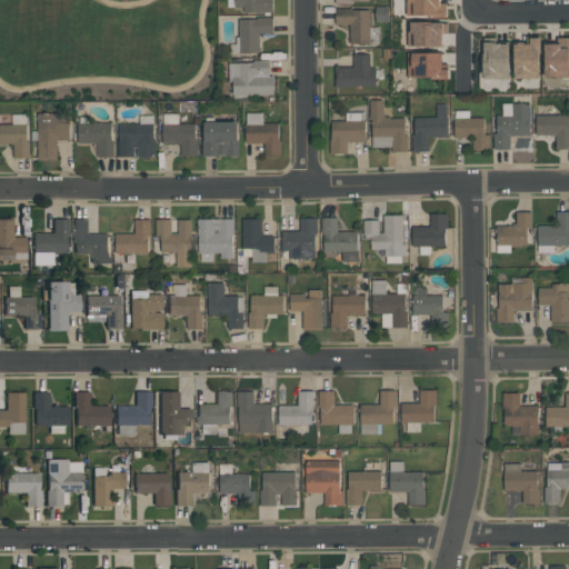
[(272,0),(272,12),(242,12),(242,7),(227,7),(227,0),(272,0)]
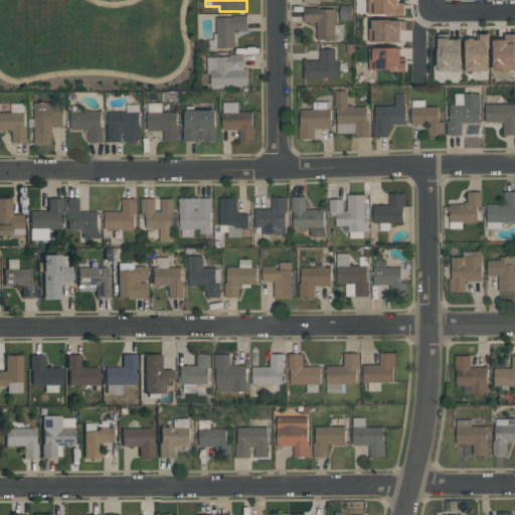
[(403,13),(367,13),(367,0),(398,0),(398,2),(403,2),(403,13)]
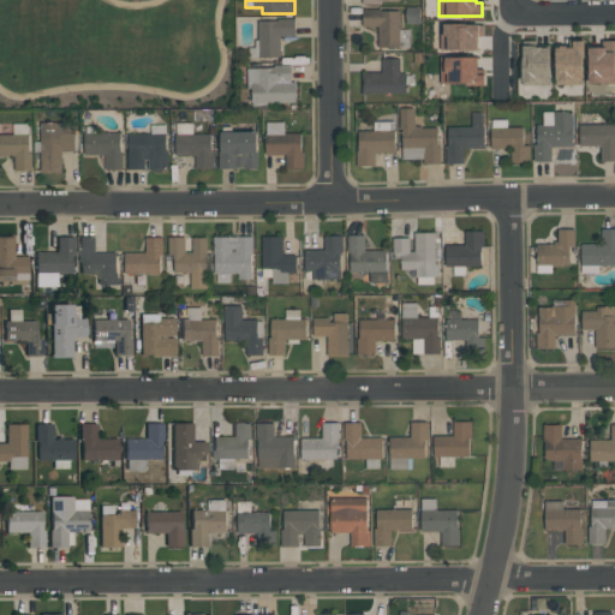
[(399,47),(378,47),(378,27),(363,27),(363,10),(400,10),(399,47)]
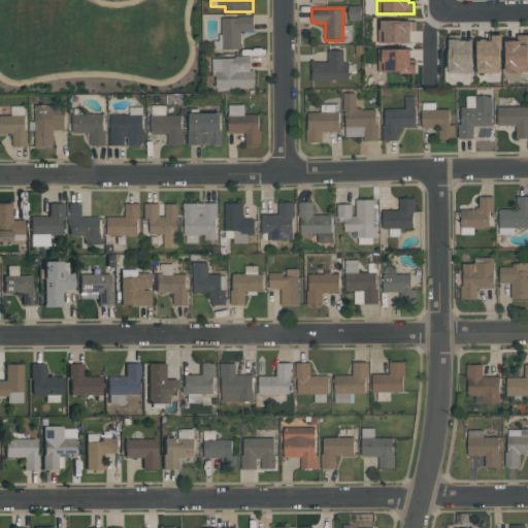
[(223,48),(222,18),(238,18),(238,15),(254,15),(254,30),(240,30),(240,48),(223,48)]
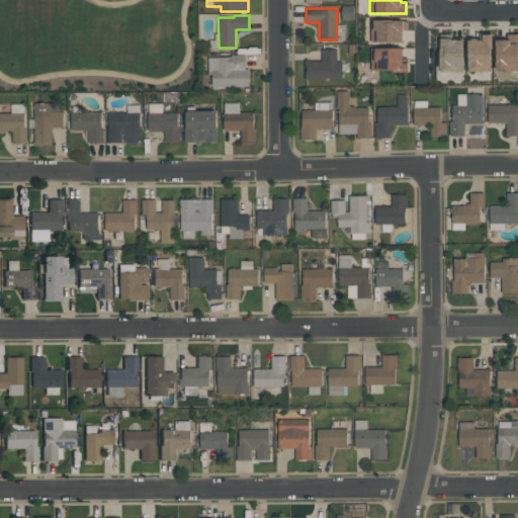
[(370,41),(370,19),(408,20),(408,30),(402,30),(402,41),(370,41)]
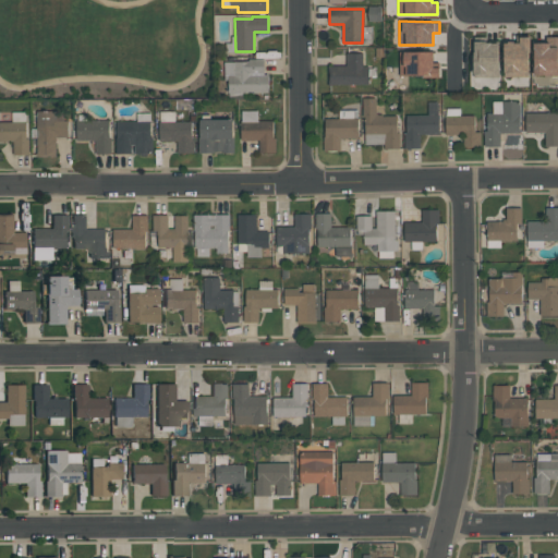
[(529,76),(504,76),(504,41),(520,41),(520,36),(529,36),(529,76)]
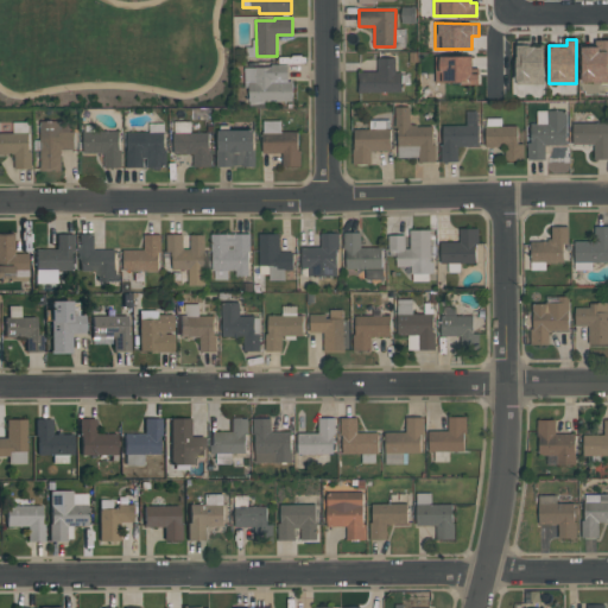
[(607,83),(581,82),(582,46),(601,46),(601,39),(607,39),(607,83)]
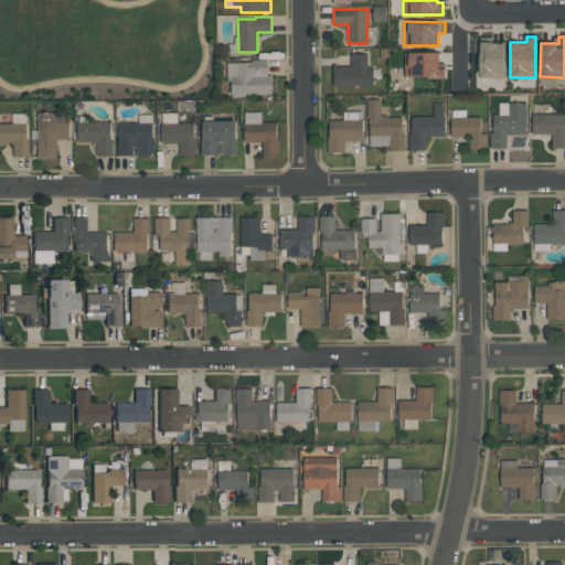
[(478,75),(479,42),(505,43),(504,75),(478,75)]
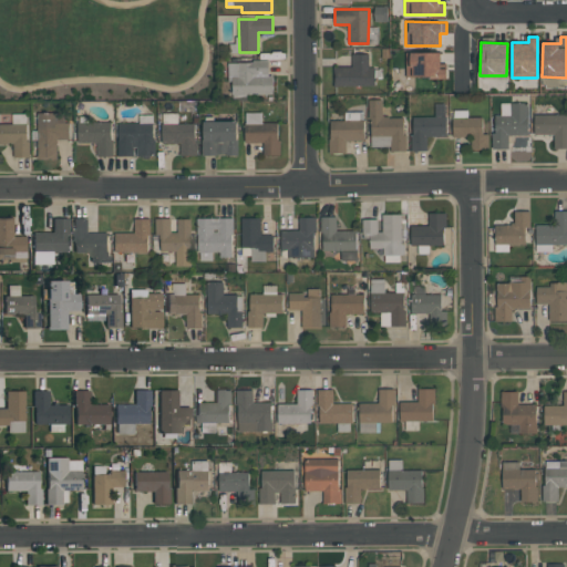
[(446,76),(405,78),(404,52),(440,52),(441,68),(446,68),(446,76)]
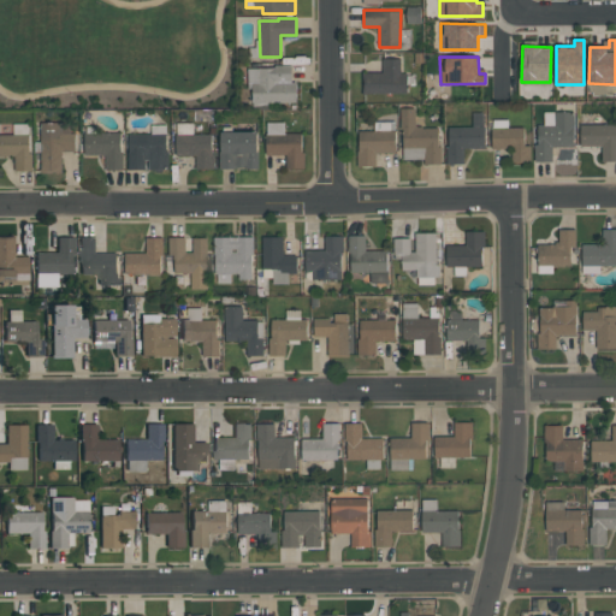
[(362,71),(383,71),(383,59),(401,59),(400,73),(408,73),(408,94),(362,93),(362,71)]
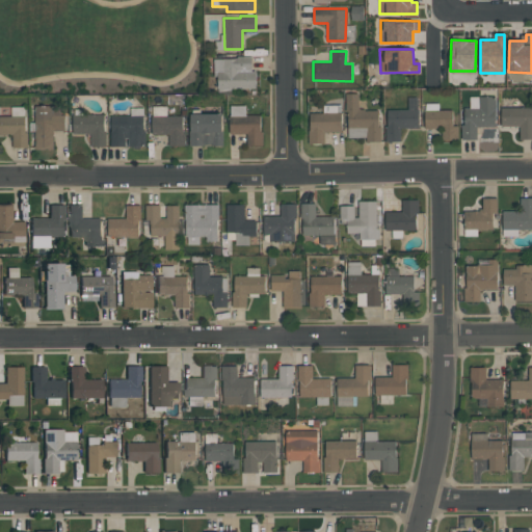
[(214,76),(213,59),(237,58),(237,56),(251,56),(251,71),(256,71),(256,88),(231,89),(231,92),(217,92),(217,76),(214,76)]
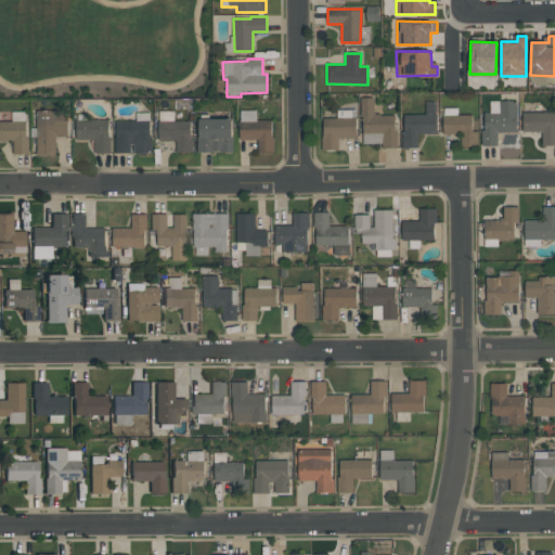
[(362,144),(361,98),(373,98),(374,114),(375,114),(381,114),(381,116),(396,115),(396,131),(398,131),(399,149),(382,149),(382,143),(362,144)]
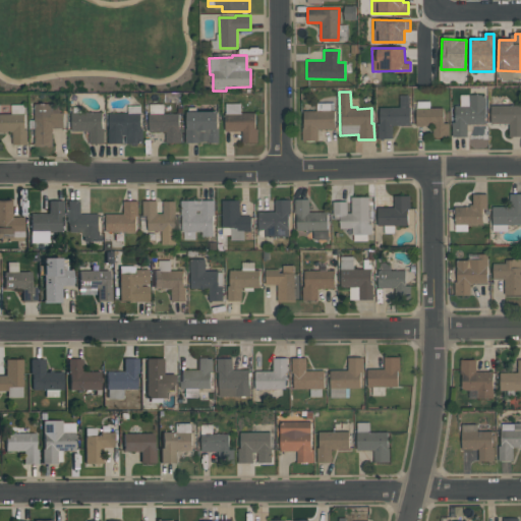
[(409,95),(410,125),(392,125),(392,138),(378,138),(377,124),(380,124),(379,107),(400,107),(399,96),(409,95)]
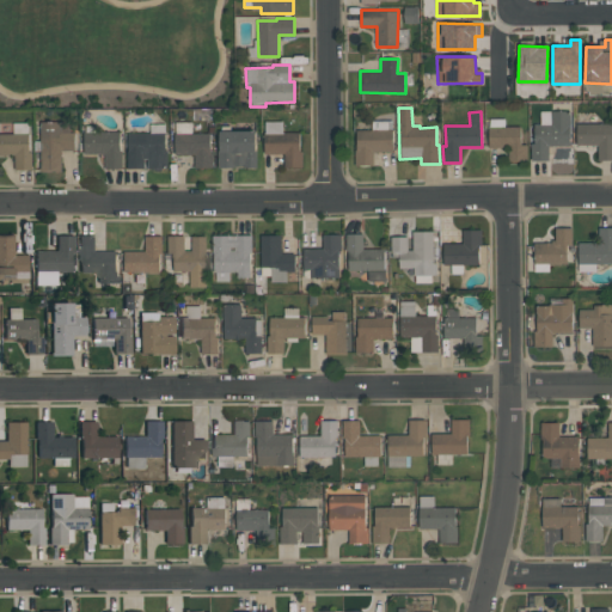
[(533,124),(550,124),(550,111),(570,111),(570,124),(569,124),(569,146),(549,146),(549,161),(531,161),(531,142),(533,142),(533,124)]
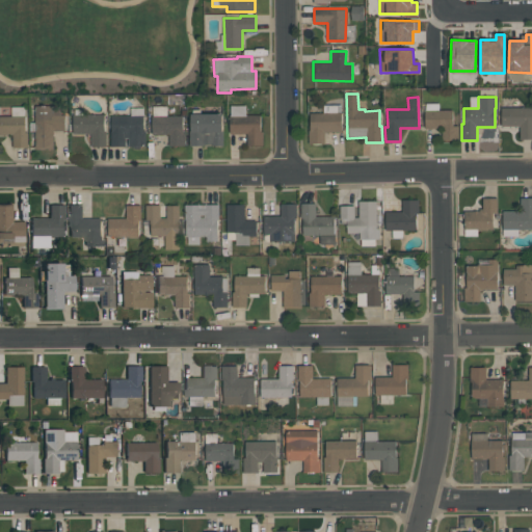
[(34,105),(61,105),(61,115),(64,115),(64,131),(54,130),(54,149),(34,149),(34,105)]
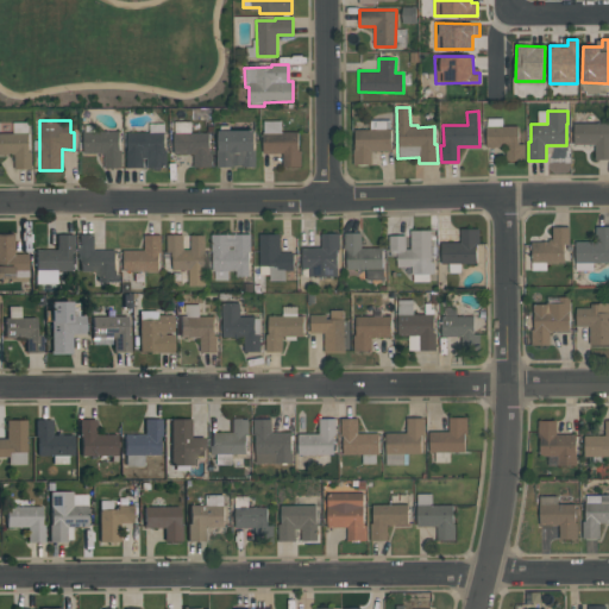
[(573,123),(608,123),(608,159),(595,159),(595,145),(573,145),(573,123)]
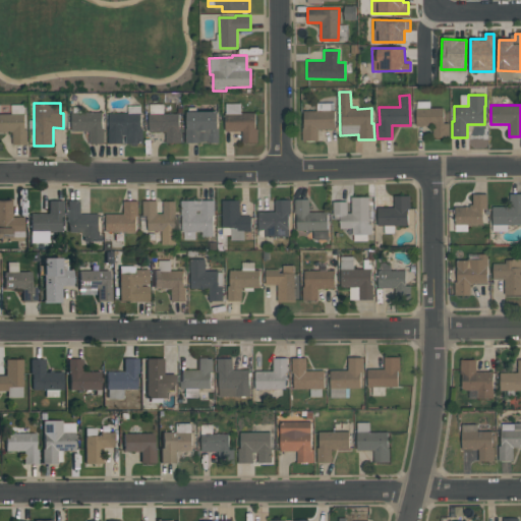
[(448,136),(430,136),(430,126),(415,126),(415,107),(444,107),(444,123),(448,123),(448,136)]
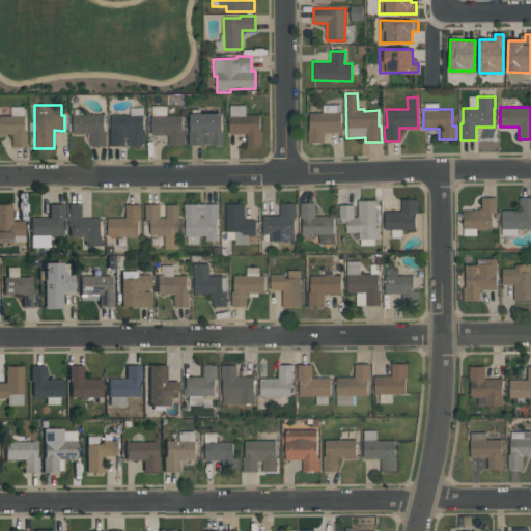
[(223,145),(189,145),(189,131),(191,131),(190,114),(221,113),(222,131),(223,131),(223,145)]
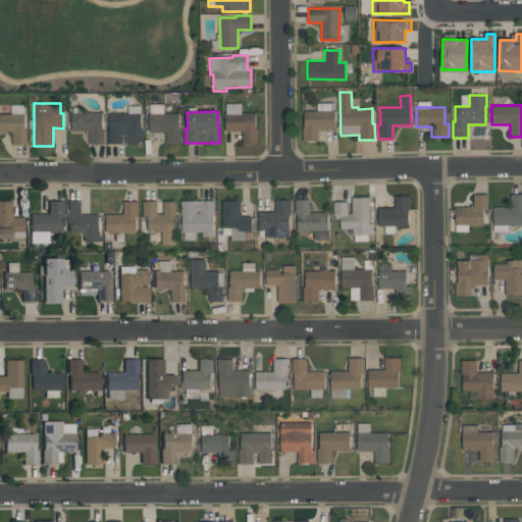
[(334,129),(318,129),(319,141),(302,141),(302,127),(304,127),(304,111),(334,111),(334,129)]
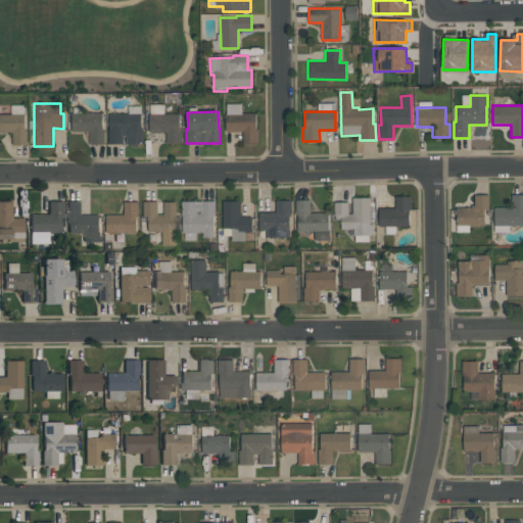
[(72,132),(72,112),(102,112),(102,130),(104,130),(104,144),(89,144),(89,132),(72,132)]
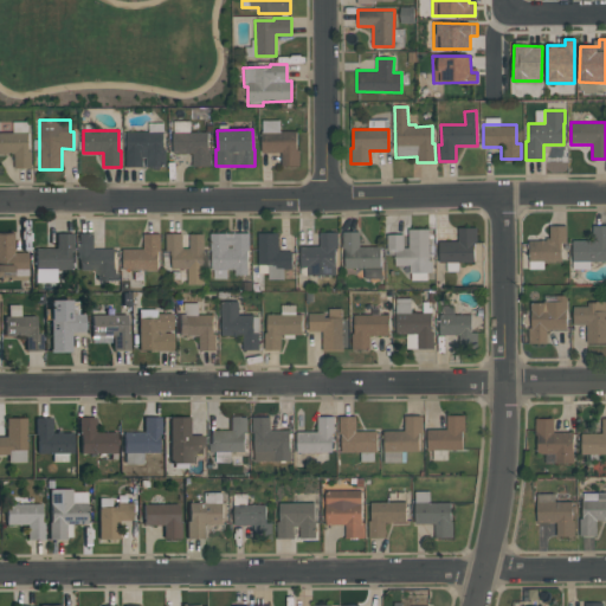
[(127,167),(127,131),(163,131),(165,167),(147,167),(146,158),(142,158),(142,167),(127,167)]
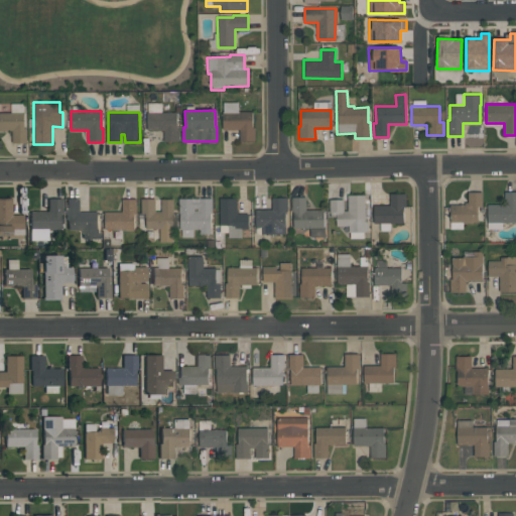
[(147,112),(177,112),(177,128),(179,128),(179,141),(164,141),(164,130),(147,130),(147,112)]
